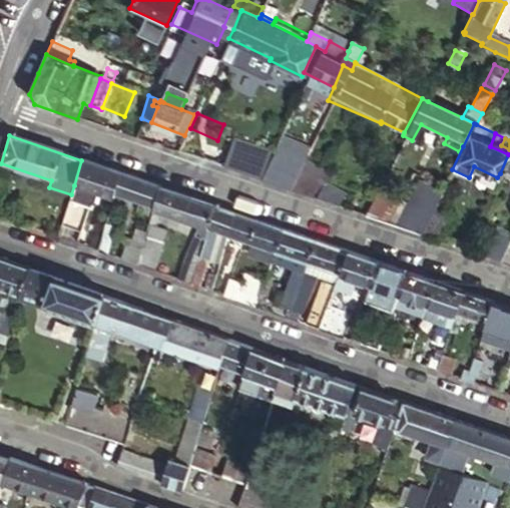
[(509,150),(508,154),(500,173),(509,177),(509,150)]
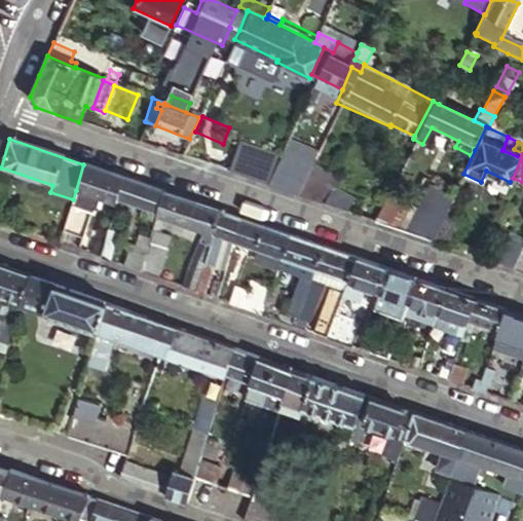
[(268,187),(282,191),(293,160),(281,156),(272,177),(268,187)]
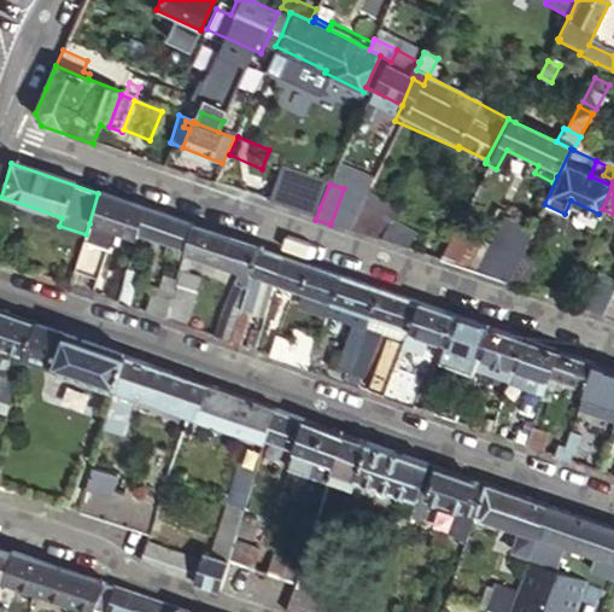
[(331,225),(349,231),(362,197),(363,197),(344,188),(331,225)]
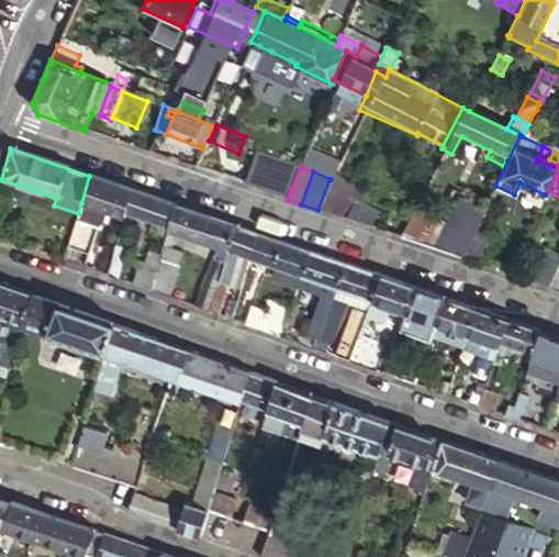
[(131,190),(89,176),(81,203),(108,212),(123,218),(125,210),(131,190)]
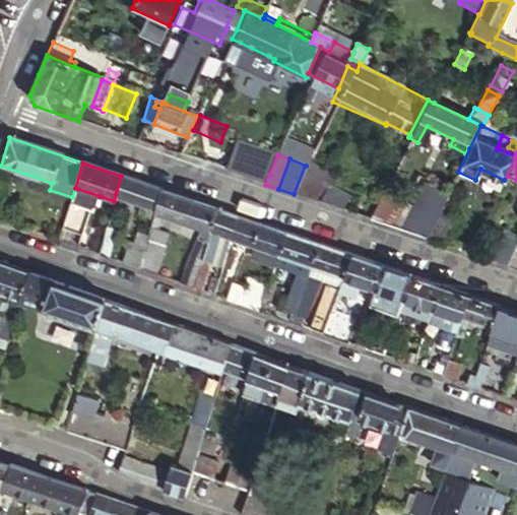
[(332,178),(305,166),(294,194),(342,210),(347,198),(327,189),(332,178)]
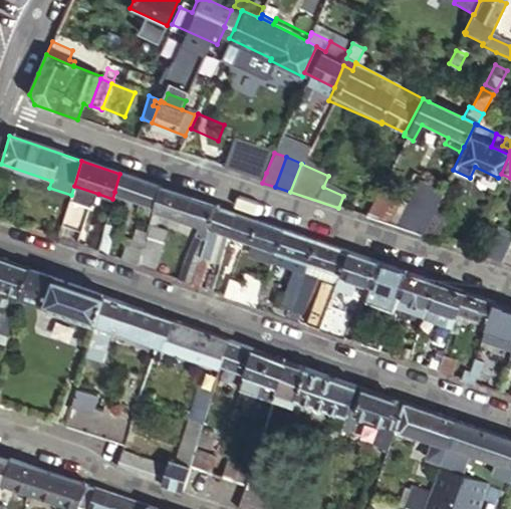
[(262,183),(266,173),(254,168),(250,178),(262,183)]
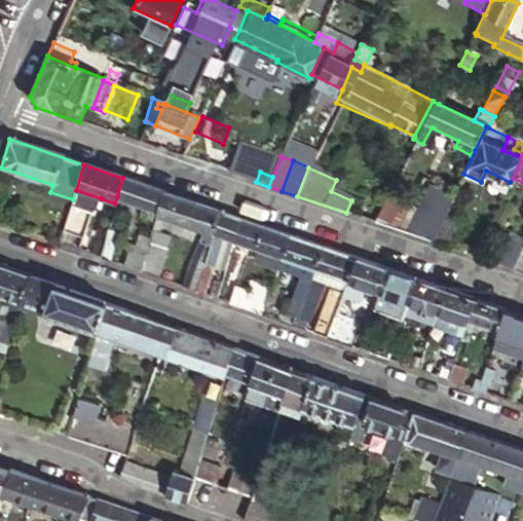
[(162,192),(122,178),(117,196),(156,210),(162,192)]
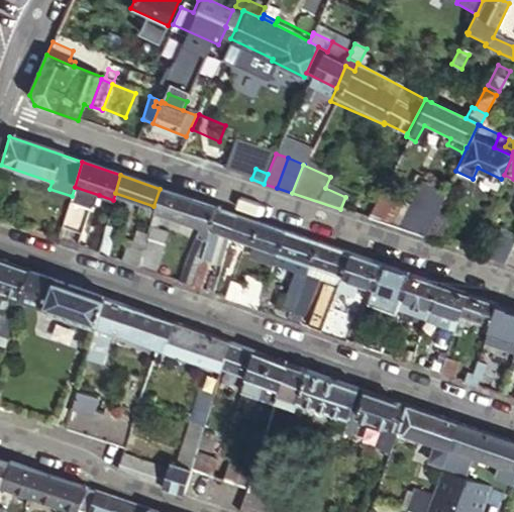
[(436,209),(442,197),(417,185),(407,206),(418,212),(409,233),(422,237),(436,209)]
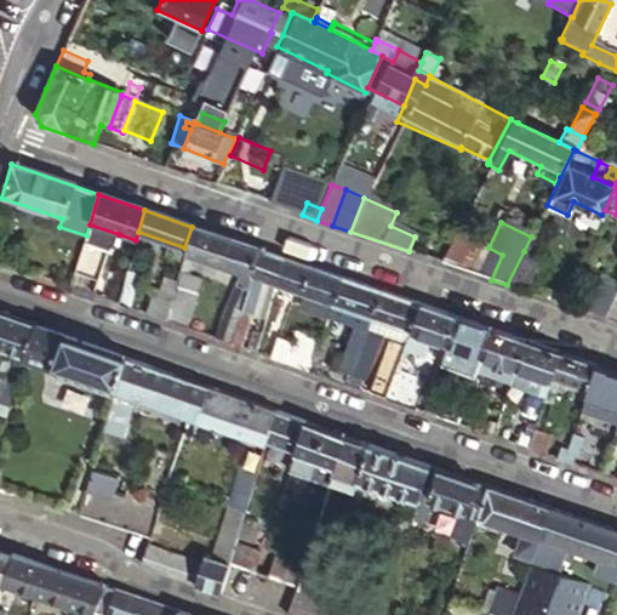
[(119,234),(90,225),(86,235),(85,243),(107,250),(114,245),(119,234)]
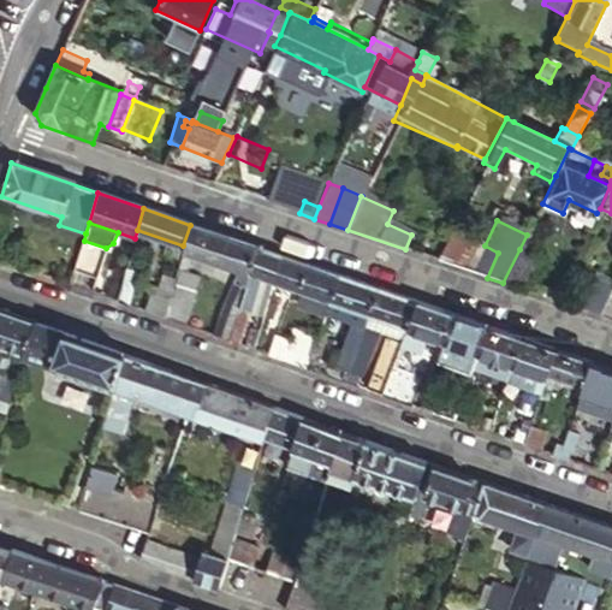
[(257,248),(190,225),(183,246),(183,248),(238,270),(236,279),(247,283),(257,248)]
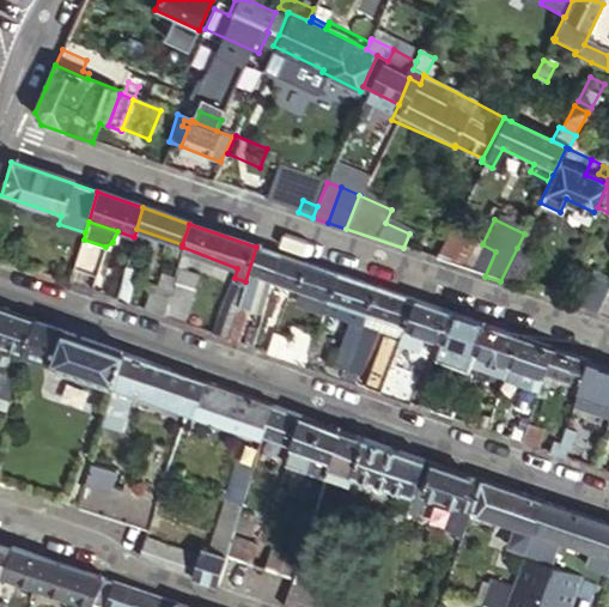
[(436,260),(461,268),(475,241),(449,230),(436,260)]
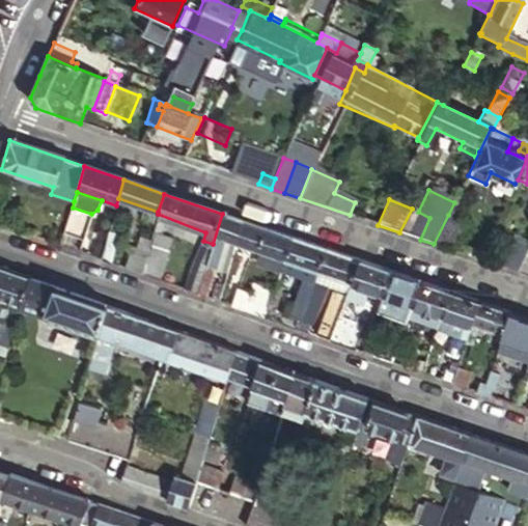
[(83,241),(91,214),(73,208),(63,234),(83,241)]
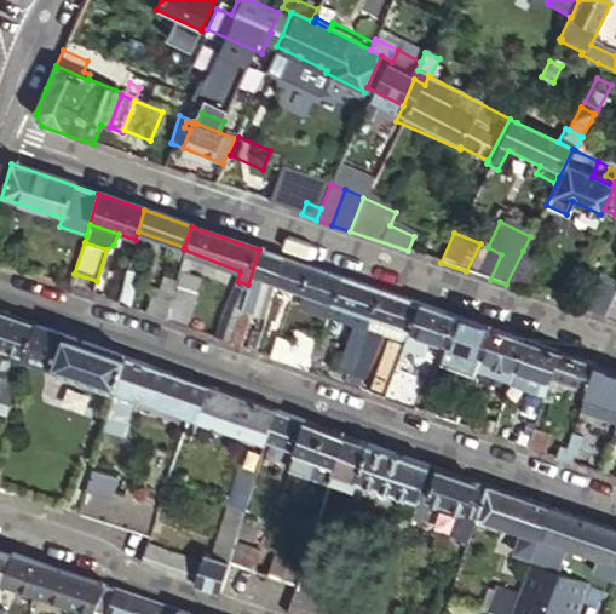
[(501,254),(488,247),(475,275),(490,280),(501,254)]
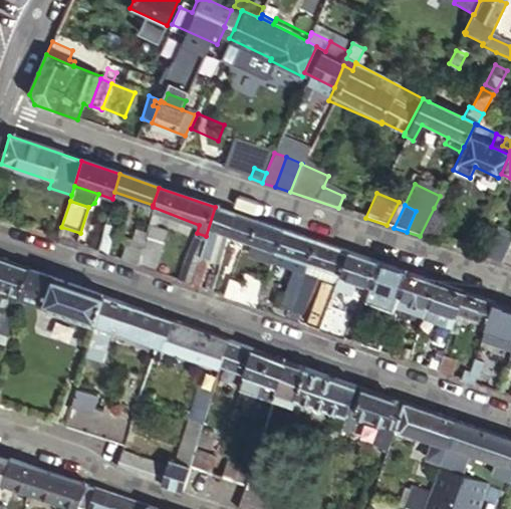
[(235,214),(215,207),(206,236),(191,286),(199,289),(208,260),(217,231),(228,235),(235,214)]
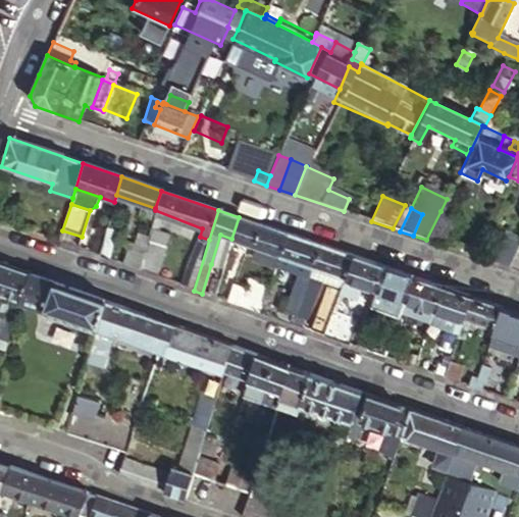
[(426,240),(445,246),(458,220),(440,211),(426,240)]
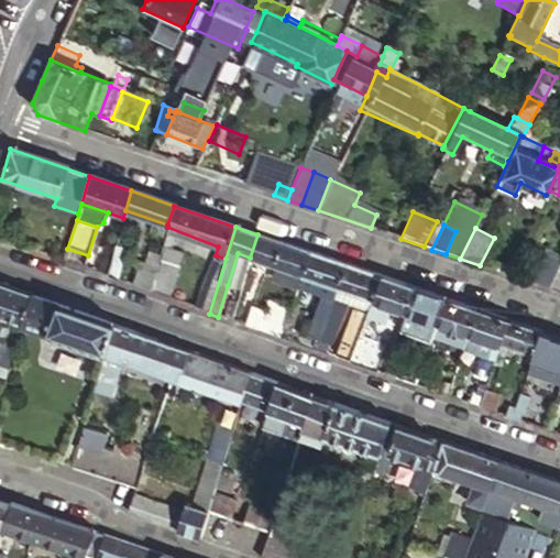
[(308,252),(257,234),(250,258),(274,266),(300,275),(308,252)]
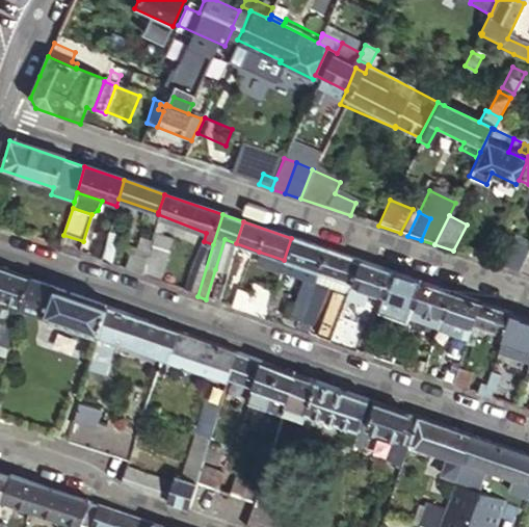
[(116,234),(108,232),(99,261),(105,263),(108,255),(110,256),(116,234)]
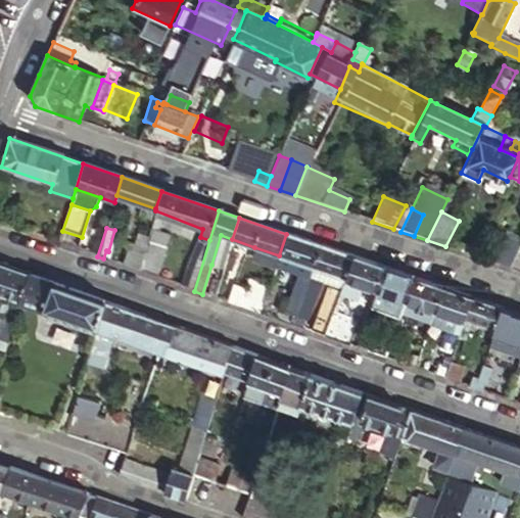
[(123,266),(138,271),(146,241),(148,236),(140,233),(136,244),(131,242),(123,266)]
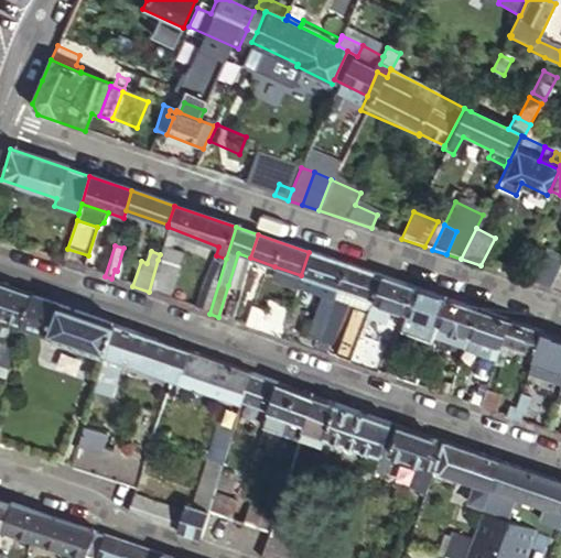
[(345,264),(309,252),(301,275),(336,287),(345,264)]
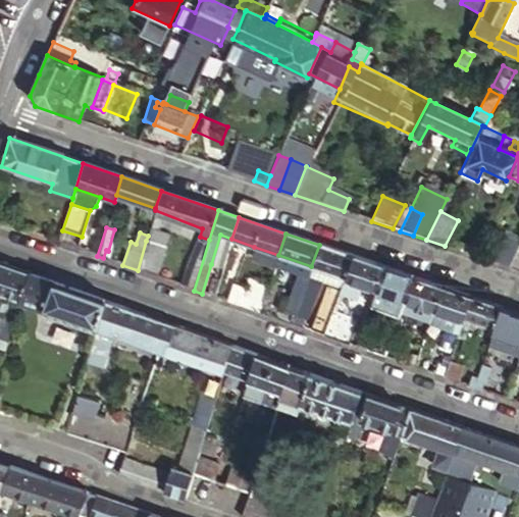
[(220,235),(211,264),(223,268),(231,239),(220,235)]
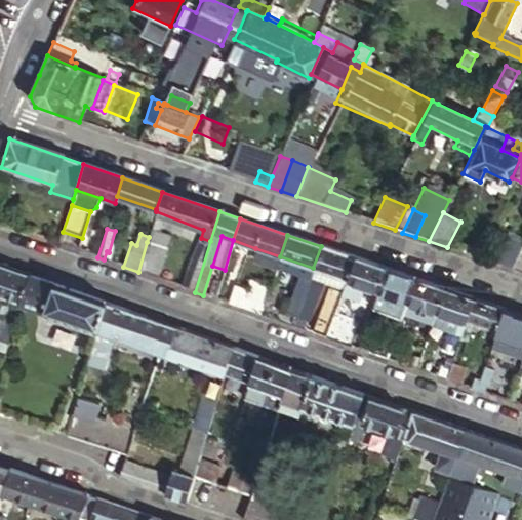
[(195,292),(210,241),(201,238),(190,265),(189,271),(187,274),(186,280),(183,288),(195,292)]
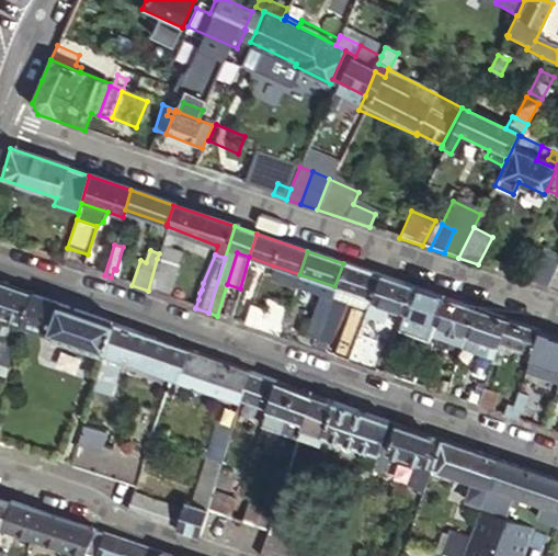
[(175,265),(157,259),(148,291),(167,297),(175,265)]
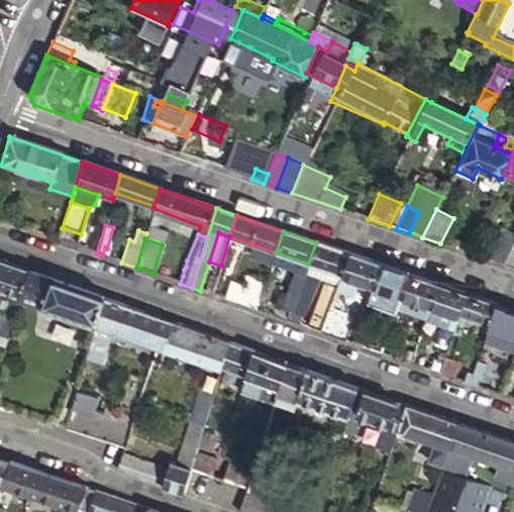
[(503,265),(512,243),(502,239),(493,262),(503,265)]
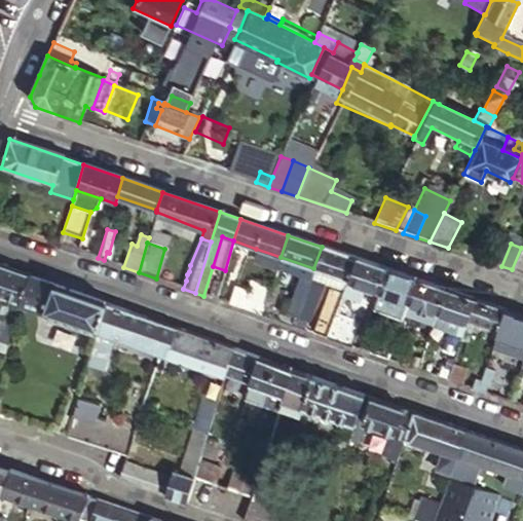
[(355,258),(322,247),(313,268),(347,281),(355,258)]
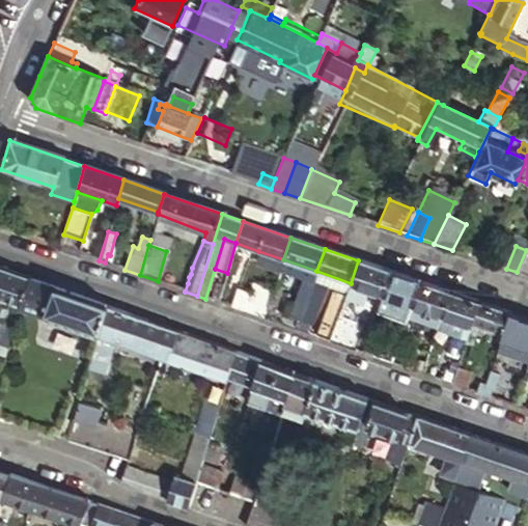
[(517,272),(527,276),(527,251),(526,250),(517,272)]
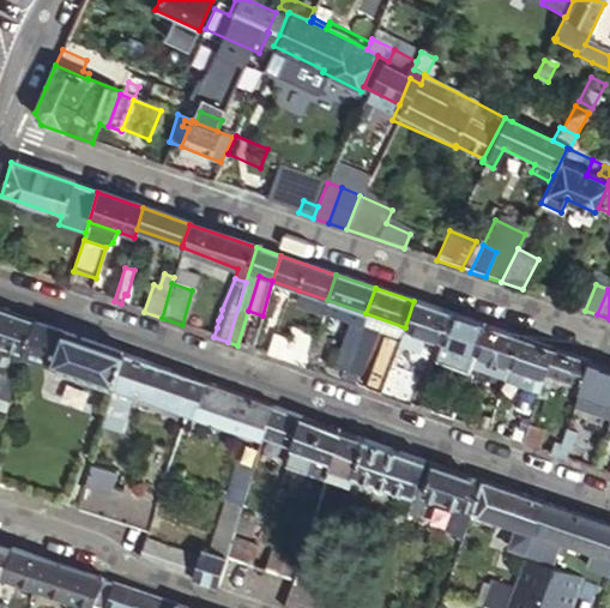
[(327,300),(299,290),(294,305),(294,306),(295,306),(322,314),(324,312),(327,300)]
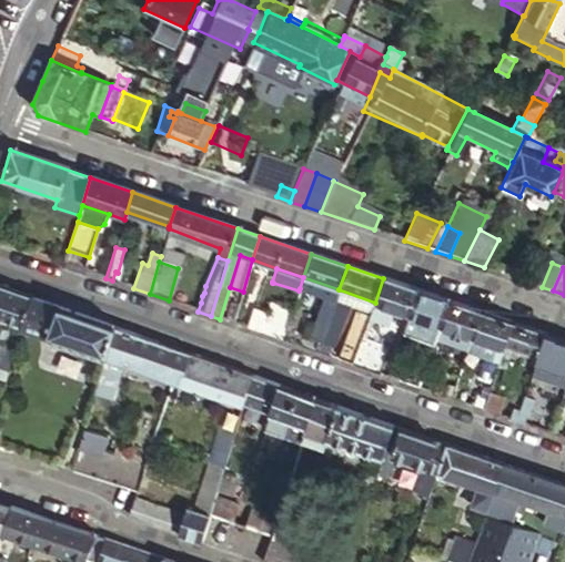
[(339,289),(303,277),(300,288),(323,296),(335,299),(339,289)]
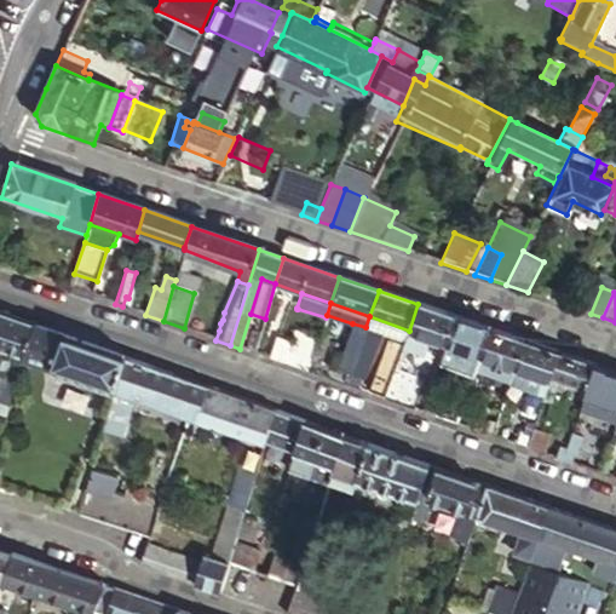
[(455,317),(418,304),(409,331),(420,334),(445,344),(455,317)]
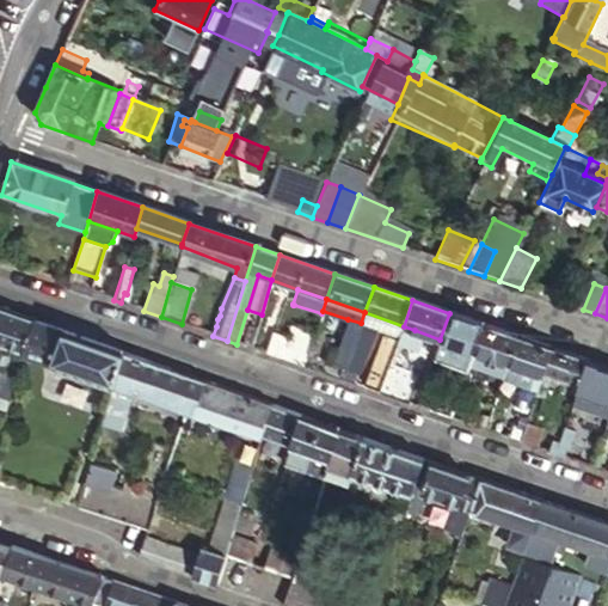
[(34,323),(0,310),(0,346),(20,354),(24,355),(34,323)]
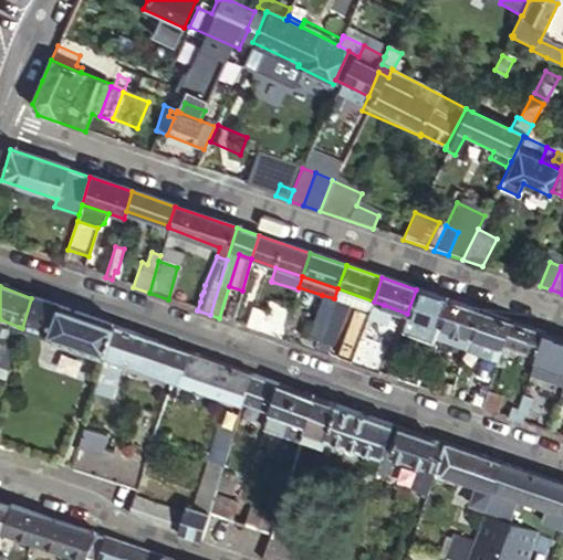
[(374,302),(337,288),(334,298),(333,303),(342,306),(368,316),(374,302)]
